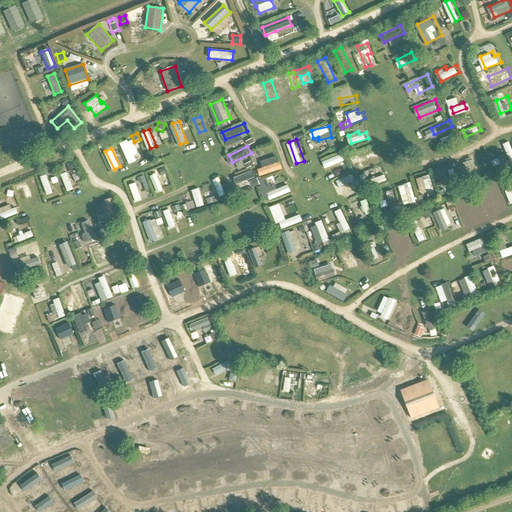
[(355,169),(361,168),(359,152),(352,153),(355,169)]
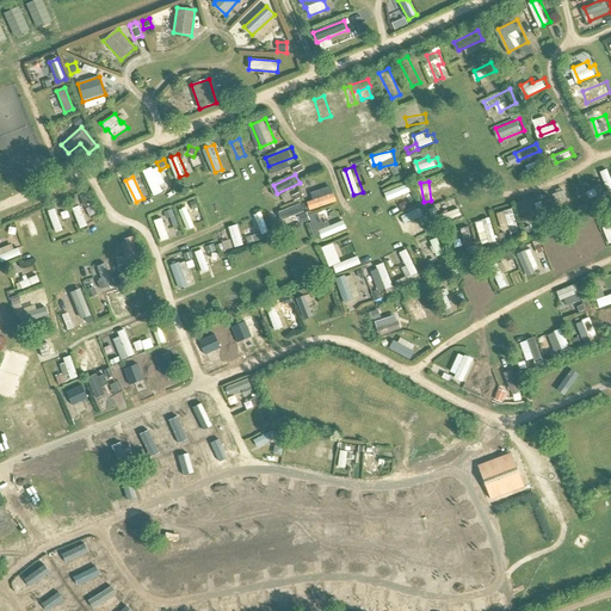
[(437,198),(456,192),(454,184),(434,191),(437,198)]
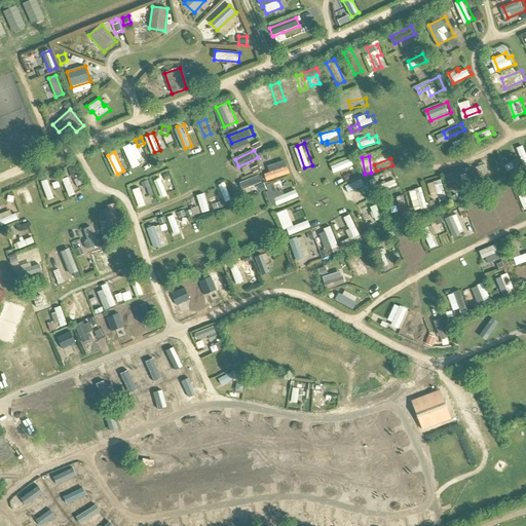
[(485,164),(476,167),(478,175),(488,172),(485,164)]
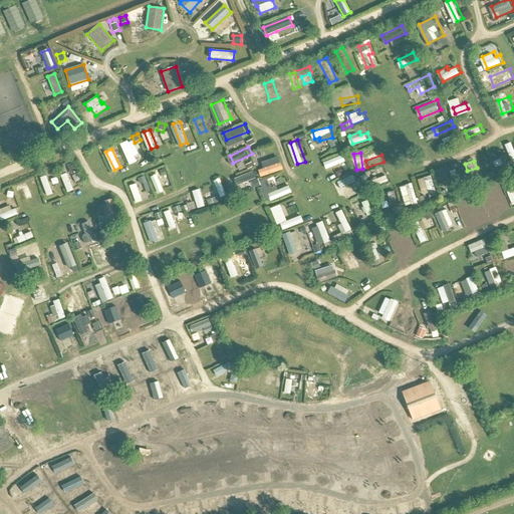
[(278,163),(260,169),(262,176),(280,170),(278,163)]
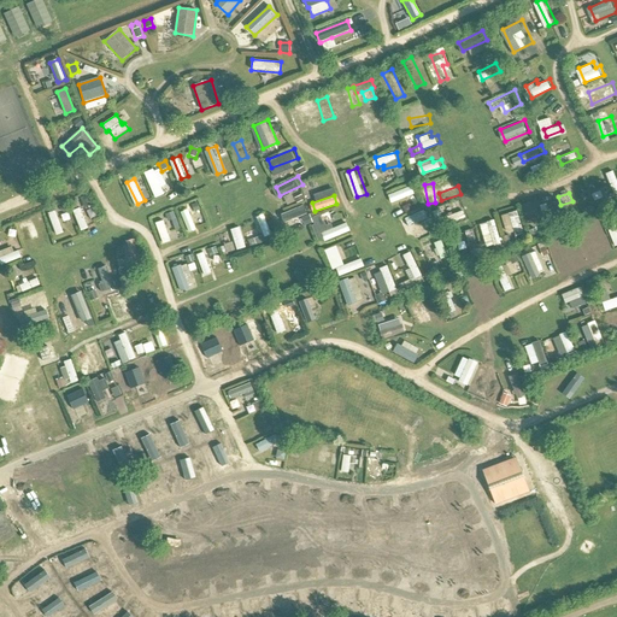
[(321,241),(353,229),(350,219),(331,225),(327,210),(312,216),(307,201),(281,210),(285,221),(304,215),(306,223),(313,221),(321,241)]
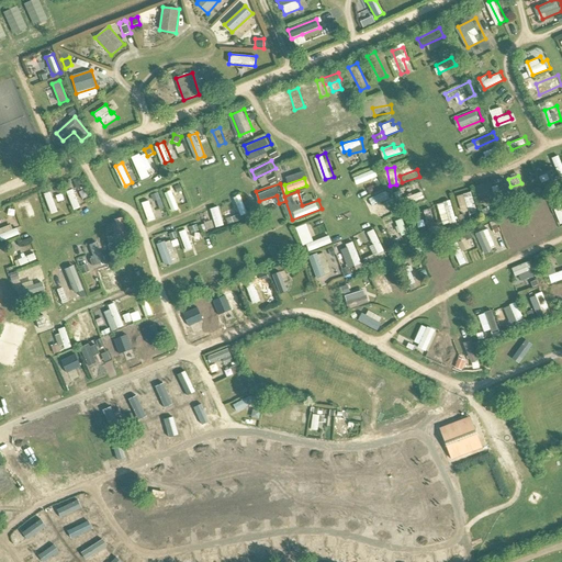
[(77,187),(69,189),(75,208),(81,206),(77,187)]
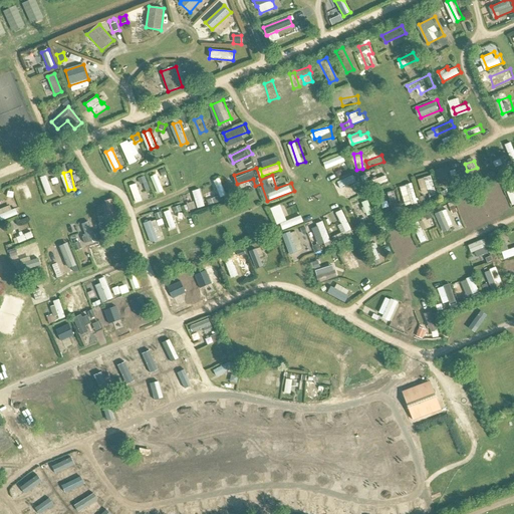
[(160,192),(166,190),(159,172),(153,175),(160,192)]
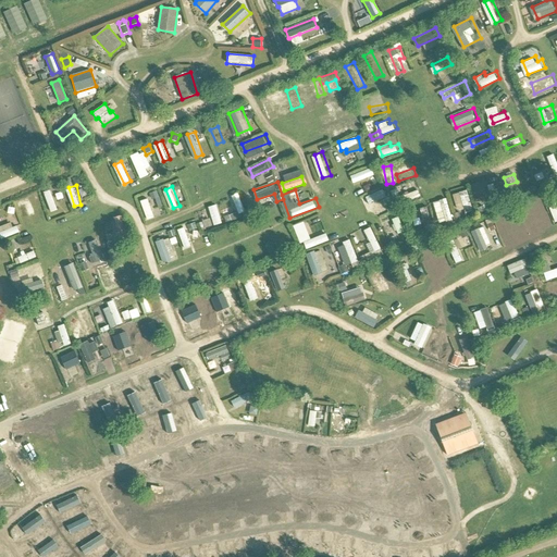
[(528,196),(537,190),(536,186),(525,192),(528,196)]
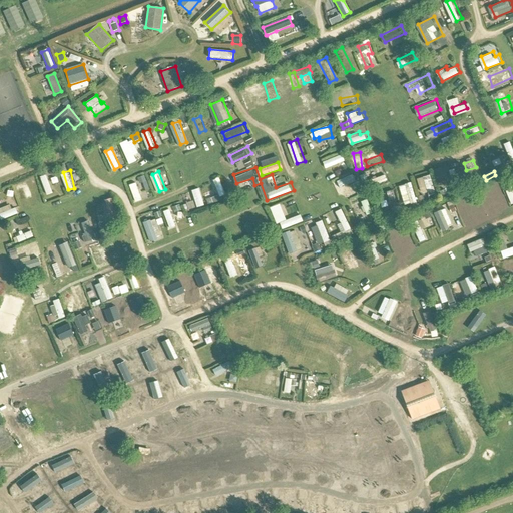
[(49,193),(55,191),(48,172),(42,175),(49,193)]
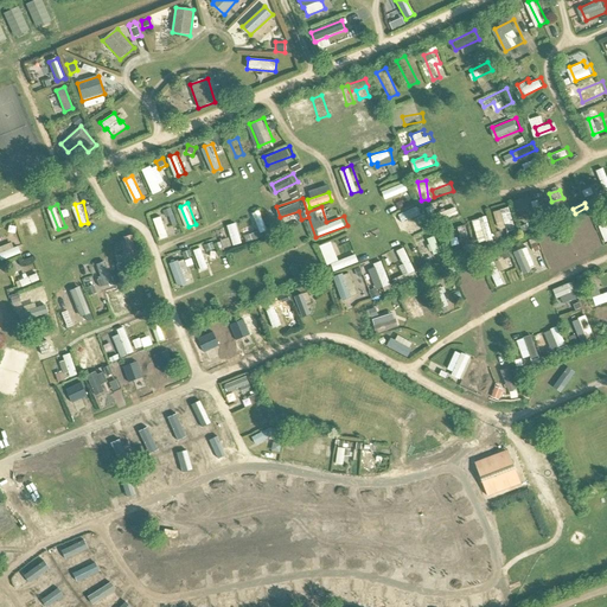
[(441,218),(461,212),(459,204),(439,211),(441,218)]
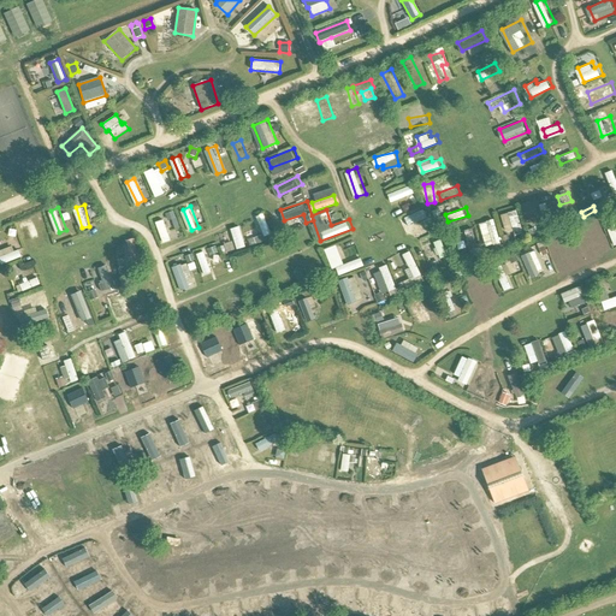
[(177,208),(169,211),(173,227),(182,225),(177,208)]
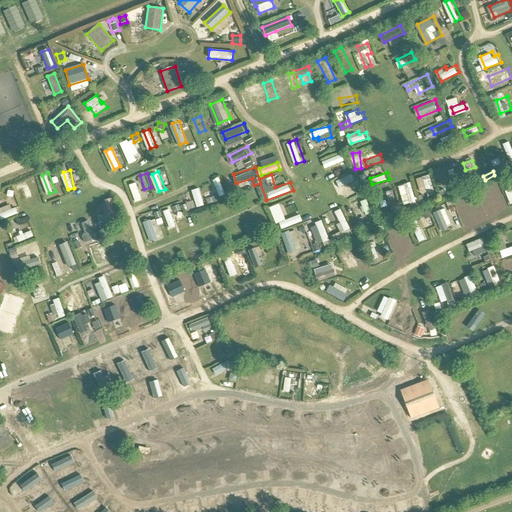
[(339,185),(357,180),(354,173),(337,178),(339,185)]
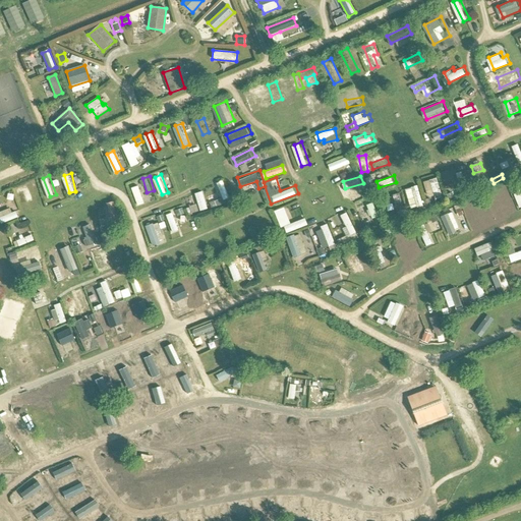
[(440,177),(426,179),(428,194),(442,192),(440,177)]
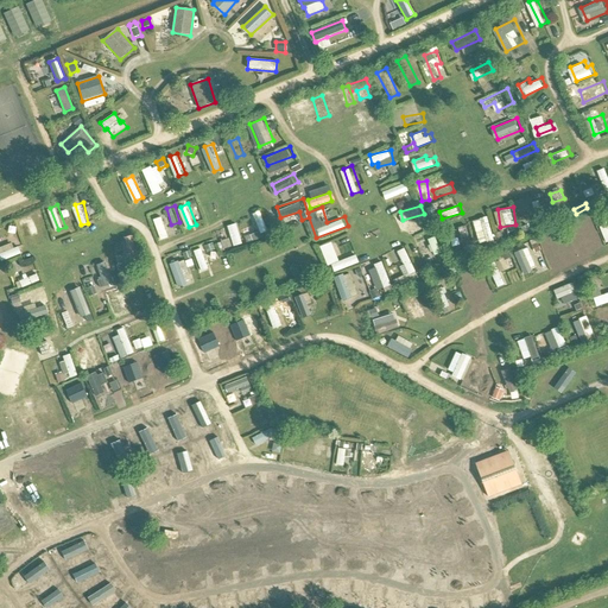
[(264,209),(257,210),(261,232),(268,229),(264,209)]
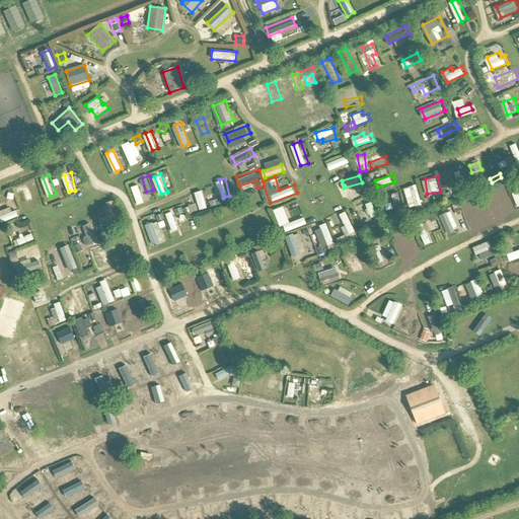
[(133,186),(139,203),(146,201),(140,182),(133,186)]
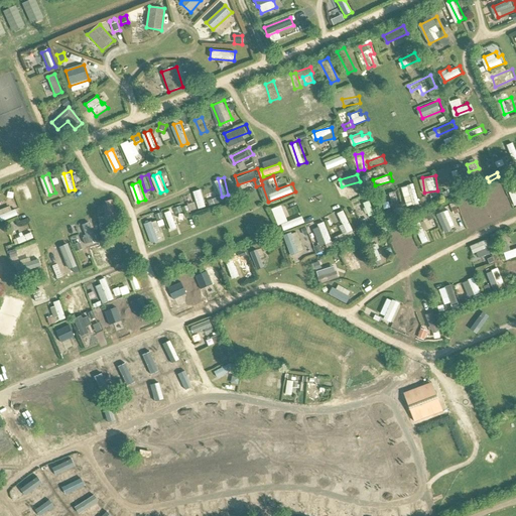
[(413,199),(414,204),(420,203),(416,182),(402,185),(406,200),(413,199)]
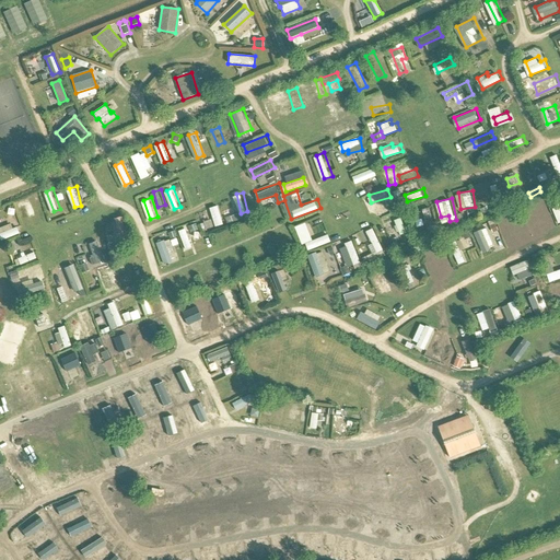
[(21,206),(26,221),(33,219),(32,216),(37,213),(34,201),(21,206)]
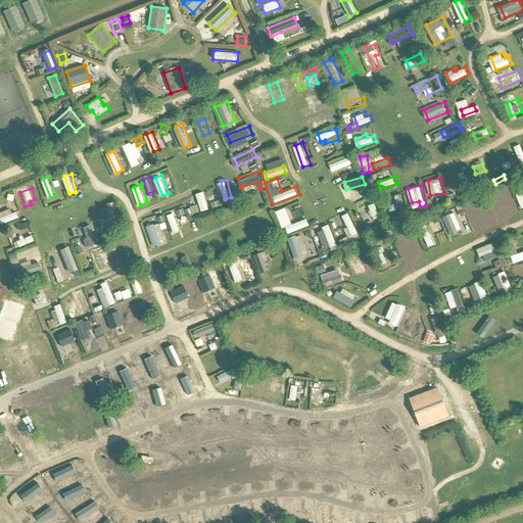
[(203,209),(210,207),(205,190),(198,192),(203,209)]
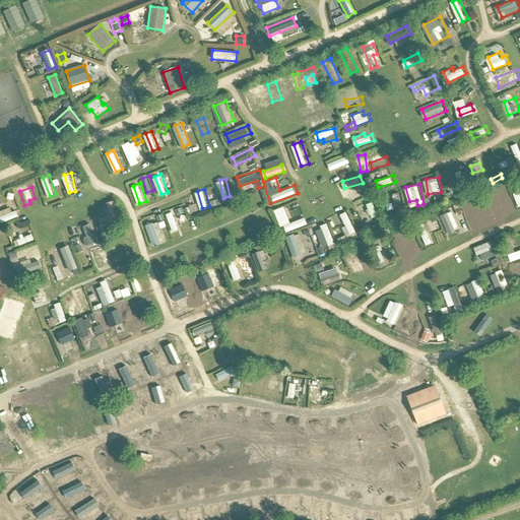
[(496,192),(489,194),(498,215),(505,213),(496,192)]
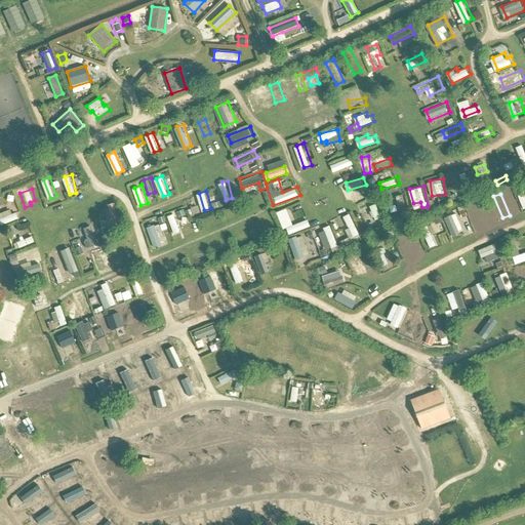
[(109,203),(115,225),(123,223),(117,201),(109,203)]
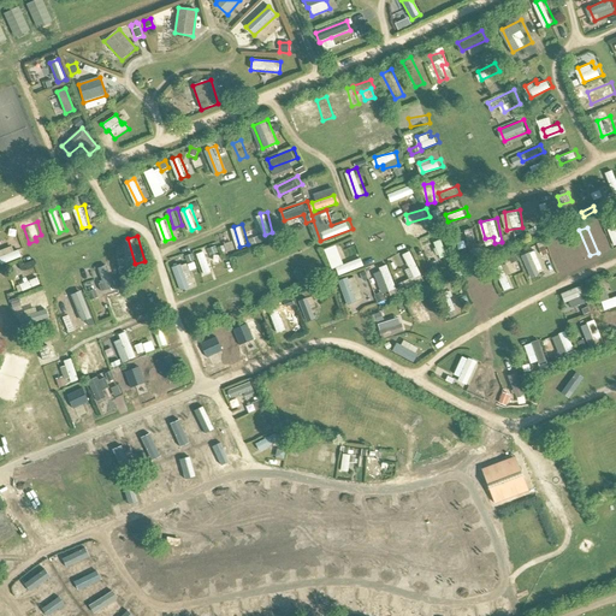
[(440,256),(449,254),(443,237),(436,240),(440,256)]
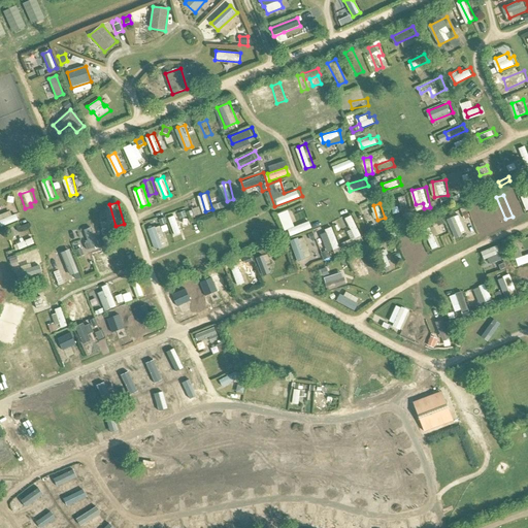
[(201,204),(194,207),(197,215),(204,211),(201,204)]
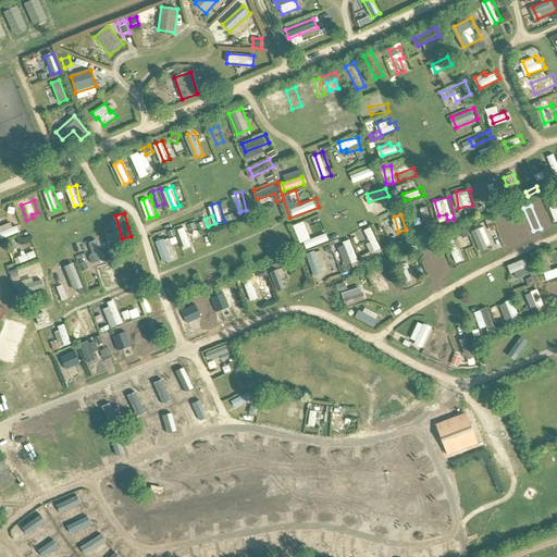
[(493,217),(487,219),(491,230),(497,227),(493,217)]
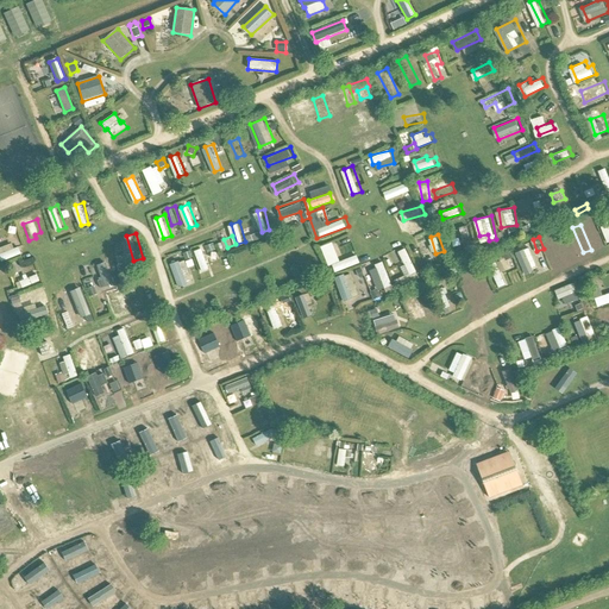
[(545,242),(556,264),(564,261),(553,238),(545,242)]
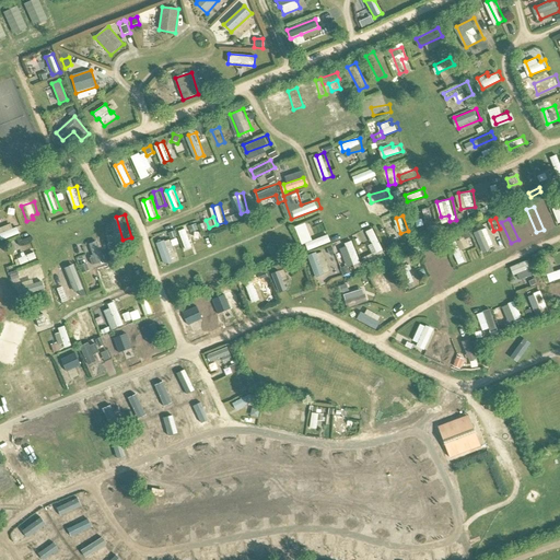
[(22,232),(20,224),(15,225),(13,222),(0,225),(0,230),(2,237),(22,232)]
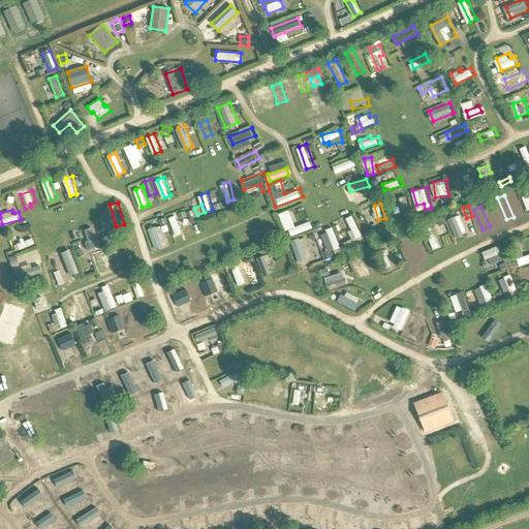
[(184,225),(191,223),(187,210),(179,212),(184,225)]
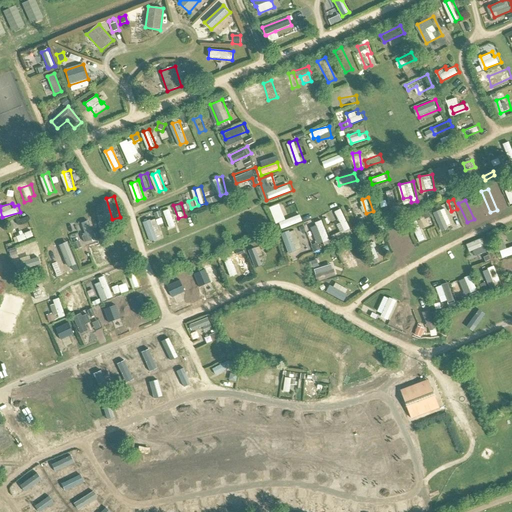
[(446,203),(434,207),(436,213),(448,210),(446,203)]
